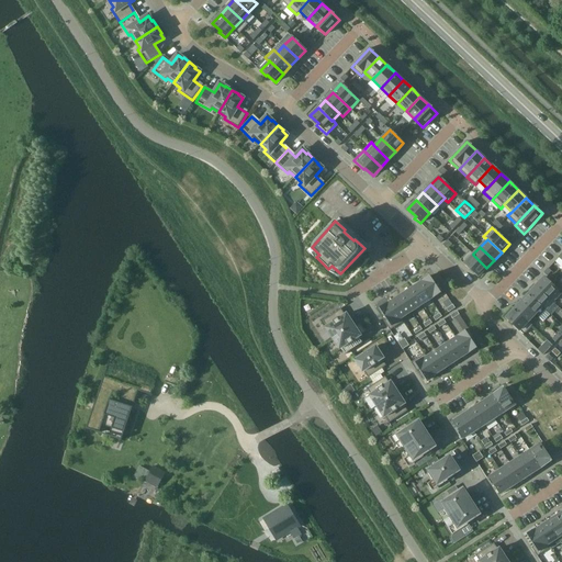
[(473,255),(473,254),(470,250),(460,261),(469,270),(471,268),(479,276),(486,268),(473,255)]
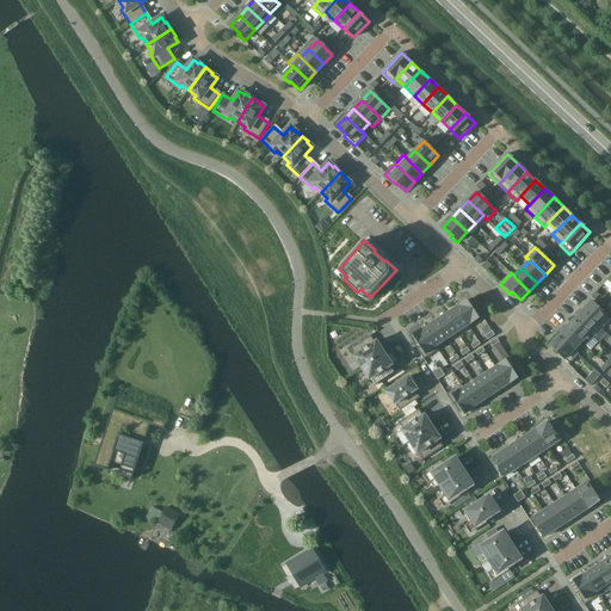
[(468,300),(456,307),(468,326),(482,316),(476,307),(474,309),(468,300)]
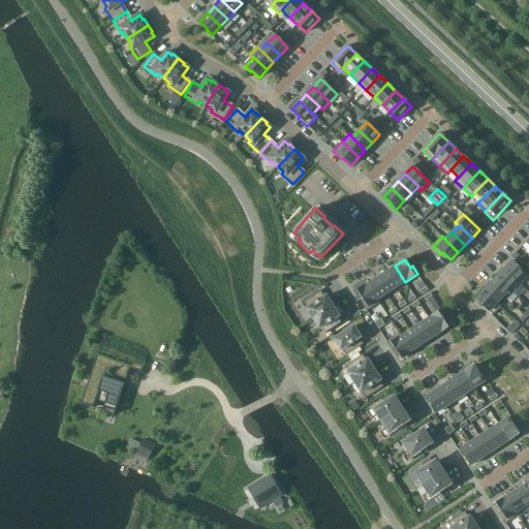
[(511,261),(504,269),(521,285),(528,277),(511,261)]
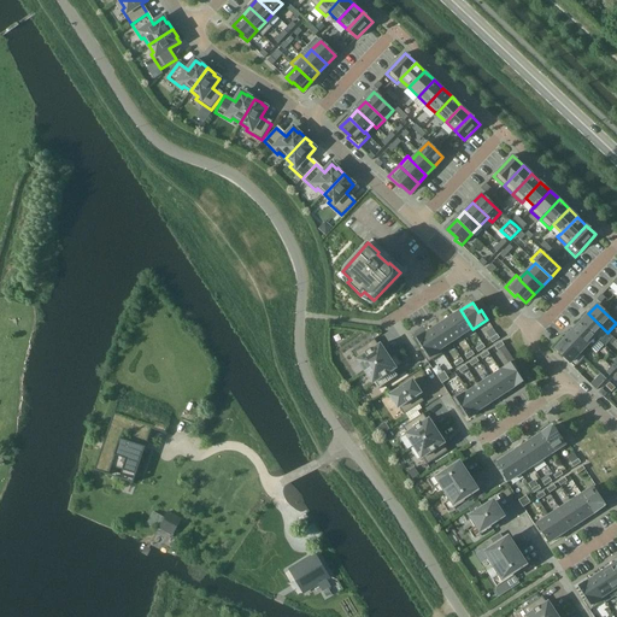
[(472,329),(460,310),(450,317),(462,336),(472,329)]
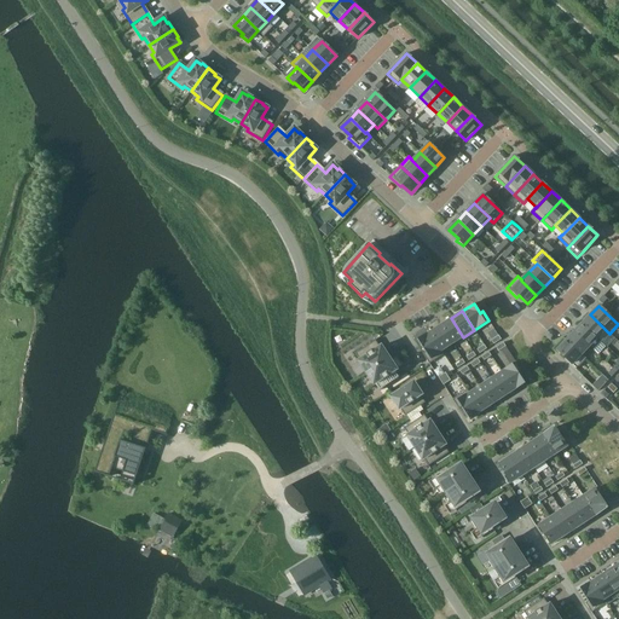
[(590,314),(583,323),(602,342),(609,334),(590,314)]
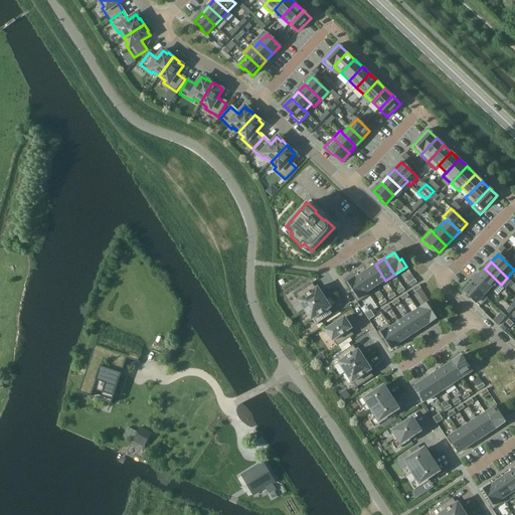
[(385,281),(375,265),(366,271),(376,287),(385,281)]
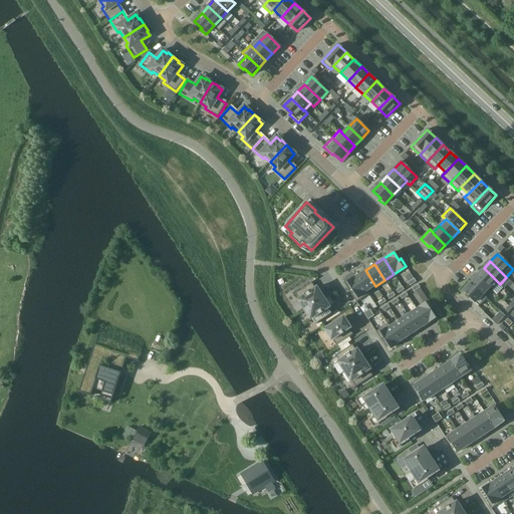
[(484,268),(477,275),(490,287),(493,291),(494,290),(499,285),(499,284),(500,284),(484,268)]
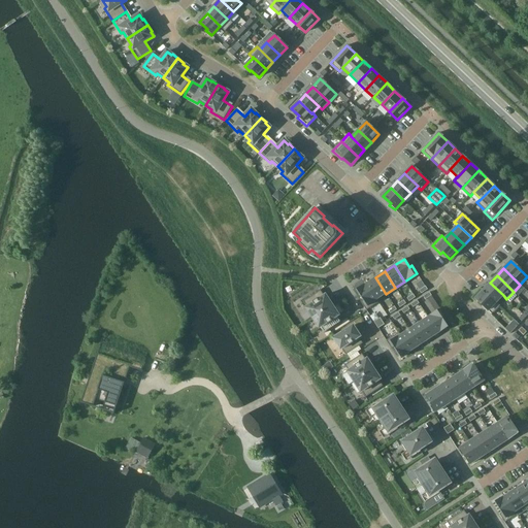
[(386,294),(375,277),(366,284),(376,300),(377,299),(386,294)]
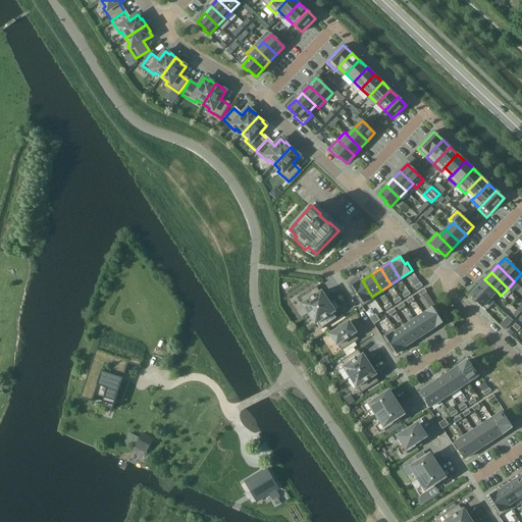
[(484,279),(477,286),(490,299),(498,292),(484,279)]
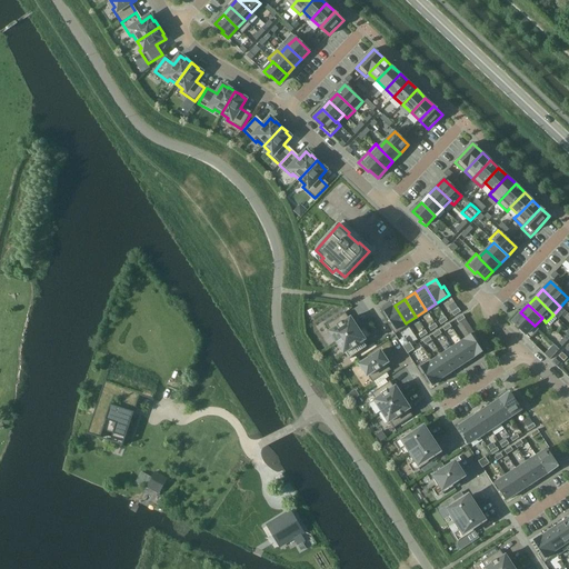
[(406,323),(395,306),(385,312),(391,323),(389,326),(395,335),(408,326),(407,322),(406,323)]
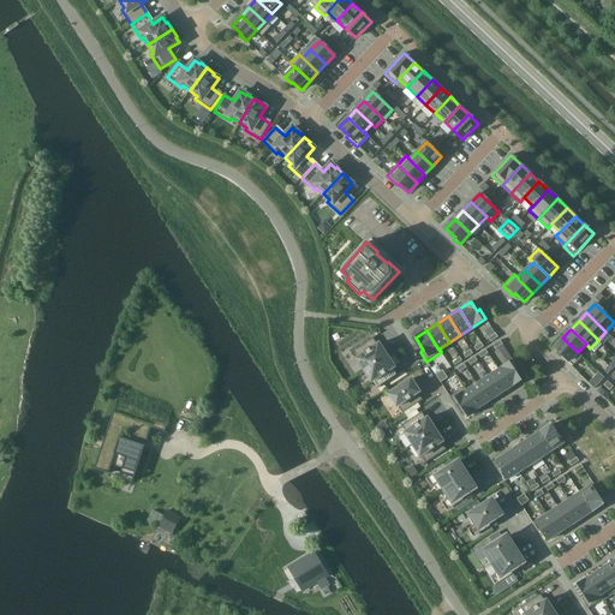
[(387,356),(382,347),(380,344),(377,345),(374,338),(353,351),(357,358),(356,358),(364,371),(387,356)]
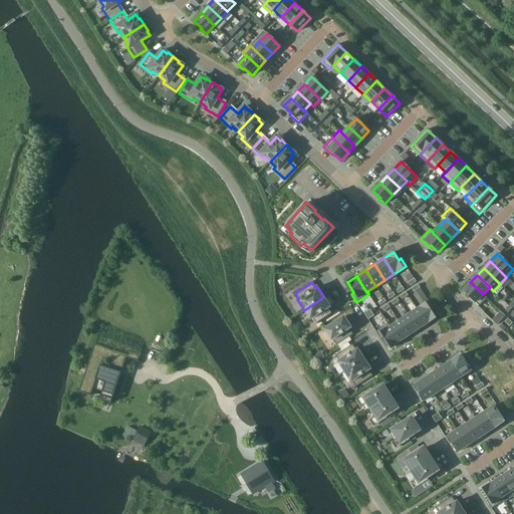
[(470,282),(463,290),(470,297),(469,299),(478,307),(487,297),(483,294),(470,282)]
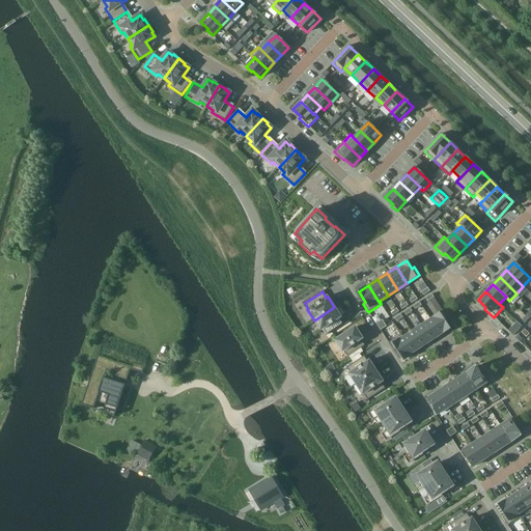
[(421,301),(431,316),(436,313),(425,298),(421,301)]
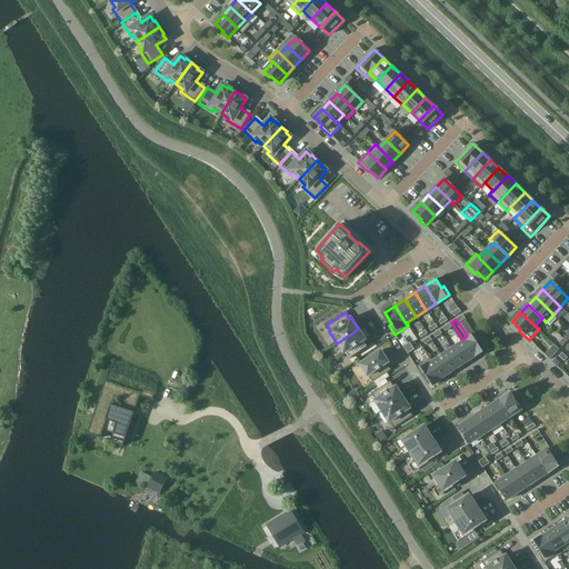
[(368,347),(363,341),(366,340),(358,329),(337,343),(343,353),(345,353),(349,359),(368,347)]
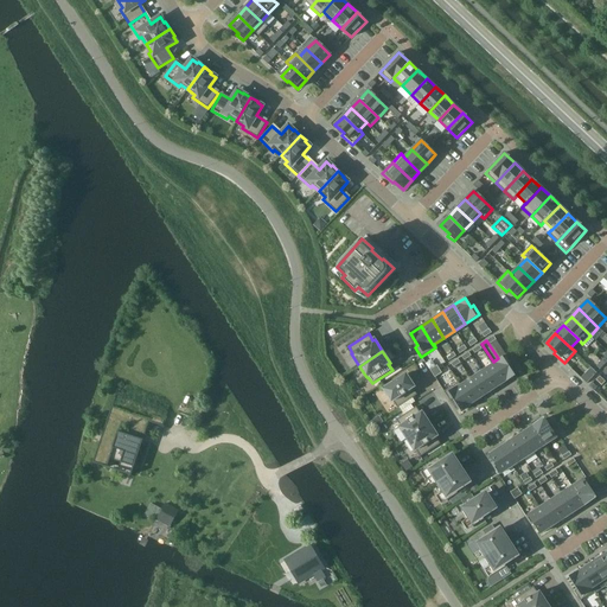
[(506,356),(492,364),(504,383),(516,376),(510,366),(512,365),(506,356)]
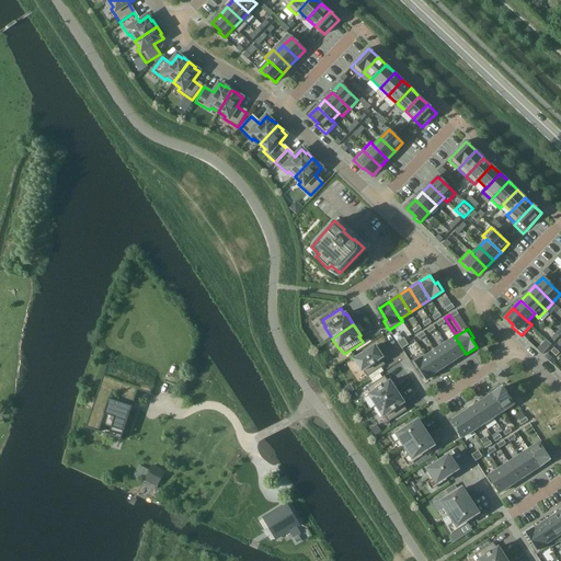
[(466,354),(455,336),(445,343),(456,361),(466,354)]
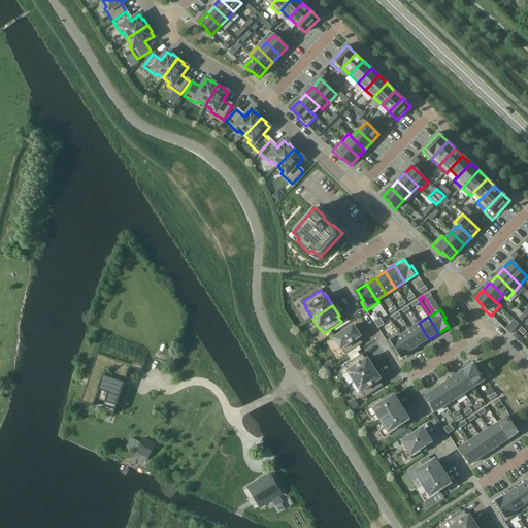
[(514,320),(505,329),(510,333),(519,325),(514,320)]
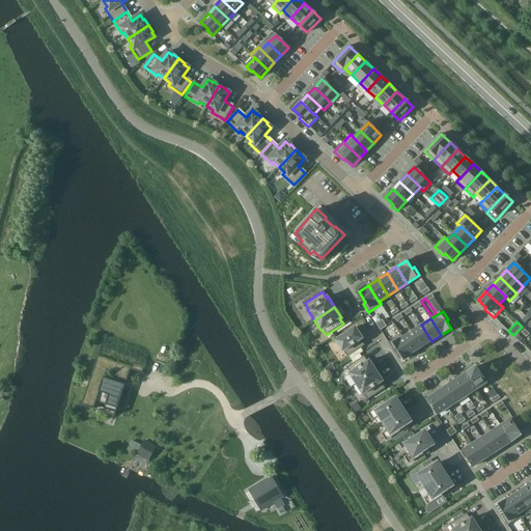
[(431,341),(421,325),(412,331),(422,347),(431,341)]
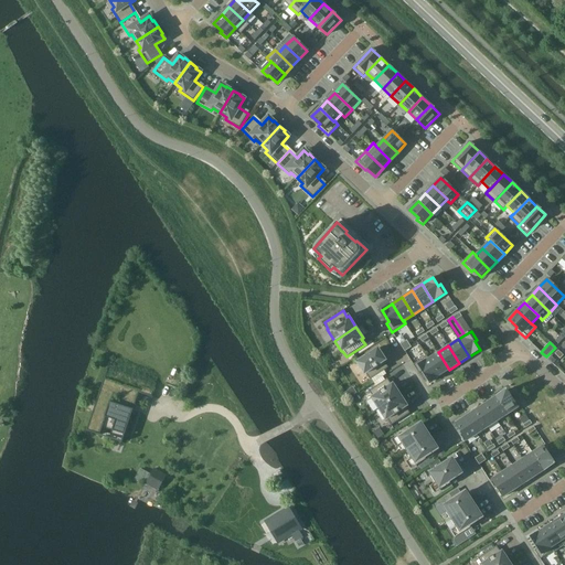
[(388,368),(384,361),(386,360),(377,349),(356,362),(364,374),(365,373),(370,380),(388,368)]
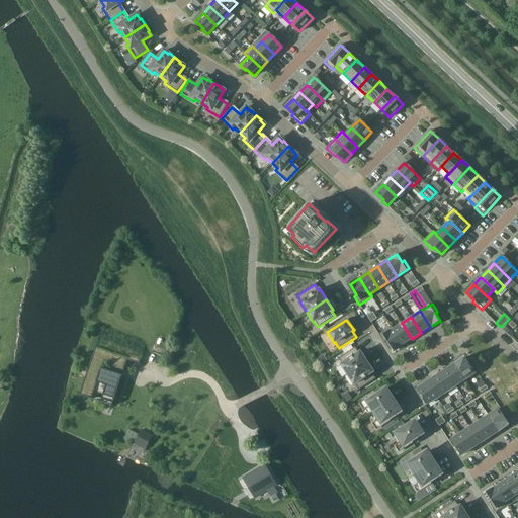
[(402,323),(393,329),(403,345),(412,339),(402,323)]
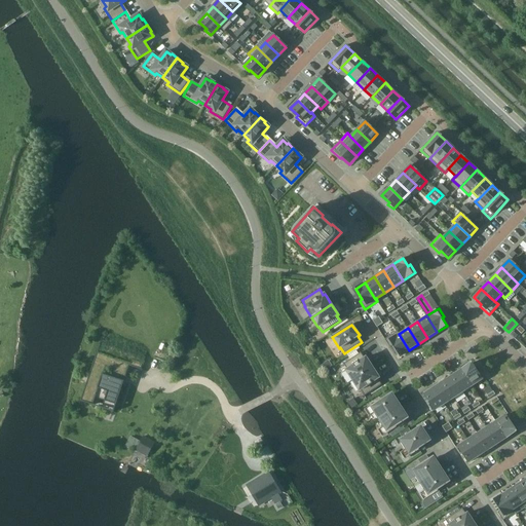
[(399,334),(398,331),(384,339),(390,347),(392,346),(400,357),(409,350),(399,334)]
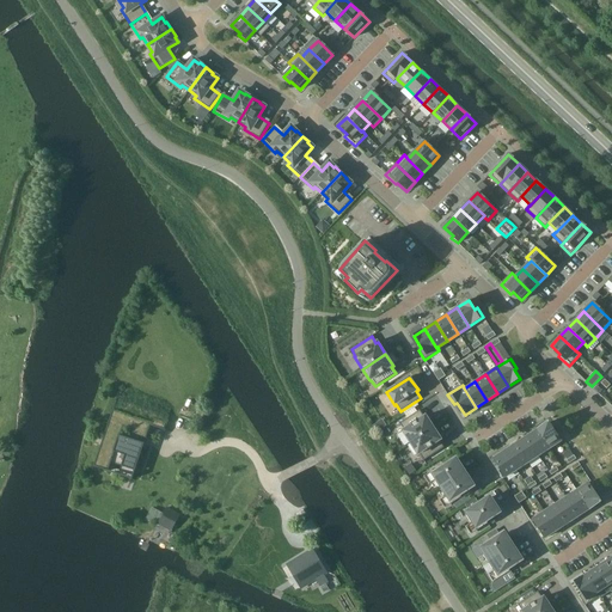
[(434,428),(428,420),(426,416),(424,417),(420,410),(399,423),(404,430),(403,430),(410,442),(434,428)]
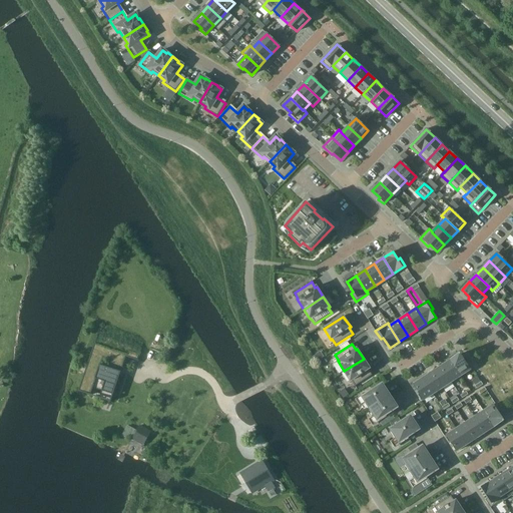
[(93,388),(113,395),(126,356),(94,345),(78,391),(91,396),(93,388)]
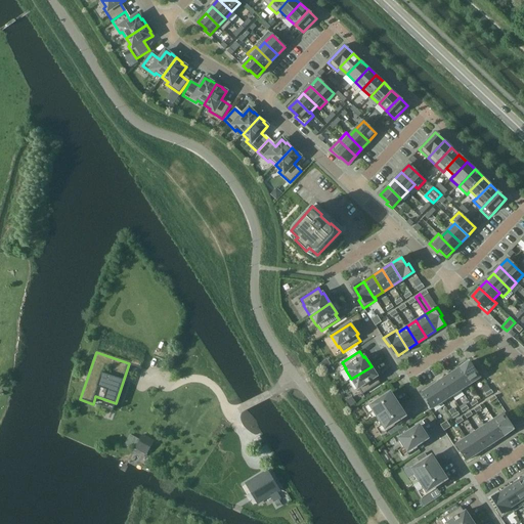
[(470,362),(460,368),(471,384),(482,377),(478,369),(476,372),(470,362)]
